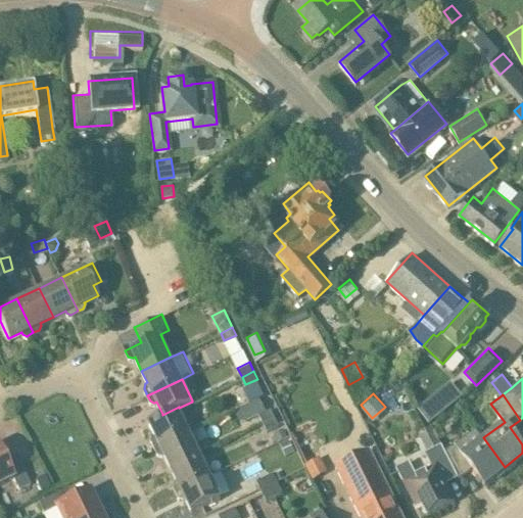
[(259,395),(240,405),(245,417),(265,408),(259,395)]
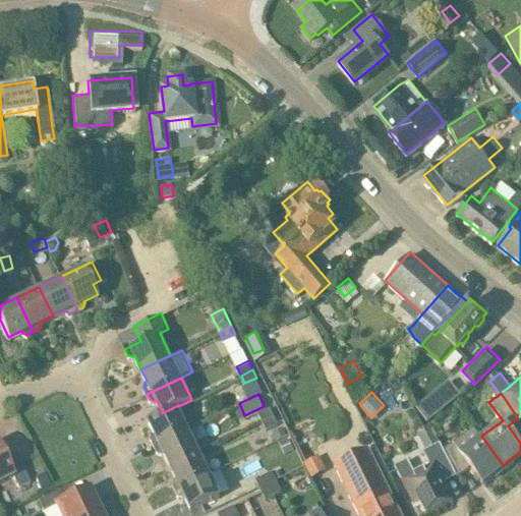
[(162,412),(148,418),(149,419),(154,432),(155,433),(153,434),(151,438),(154,444),(188,427),(178,406),(178,405),(162,413),(162,412)]
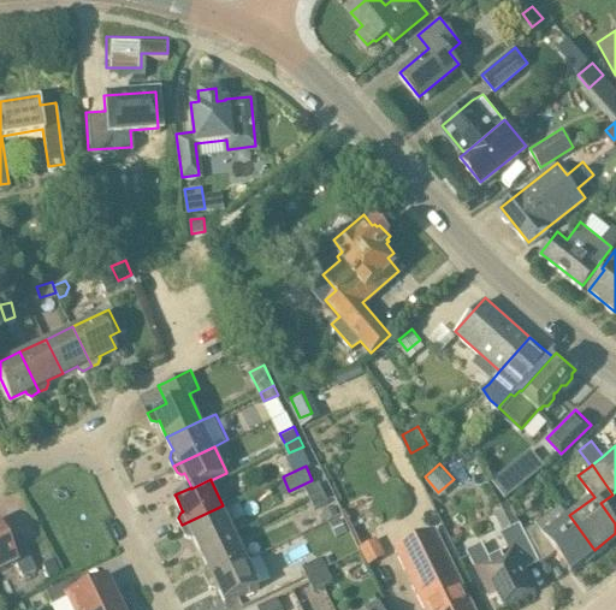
[(304,485),(311,496),(324,489),(319,479),(304,485)]
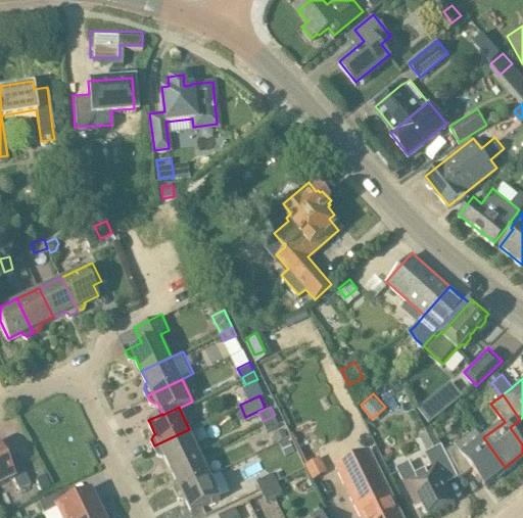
[(275,415),(264,421),(267,429),(279,423),(275,415)]
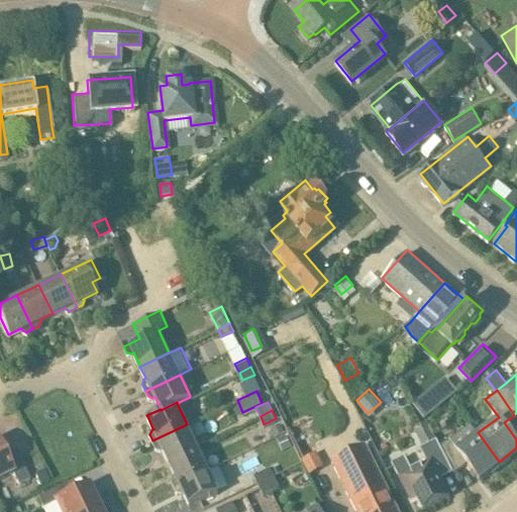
[(425,419),(413,425),(421,442),(433,436),(425,419)]
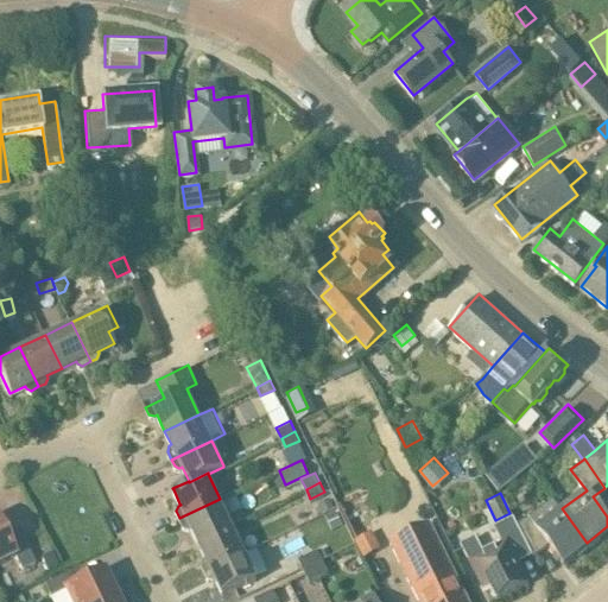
[(329,494),(317,500),(321,508),(322,511),(334,505),(329,494)]
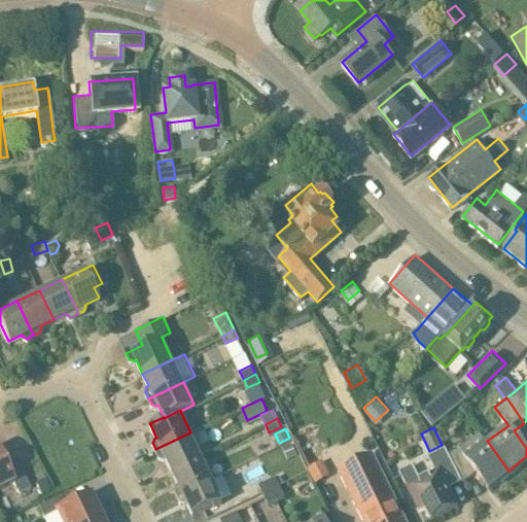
[(448,452),(450,456),(462,478),(463,480),(476,468),(489,486),(508,471),(487,441),(480,430),(459,445),(459,444),(448,452)]
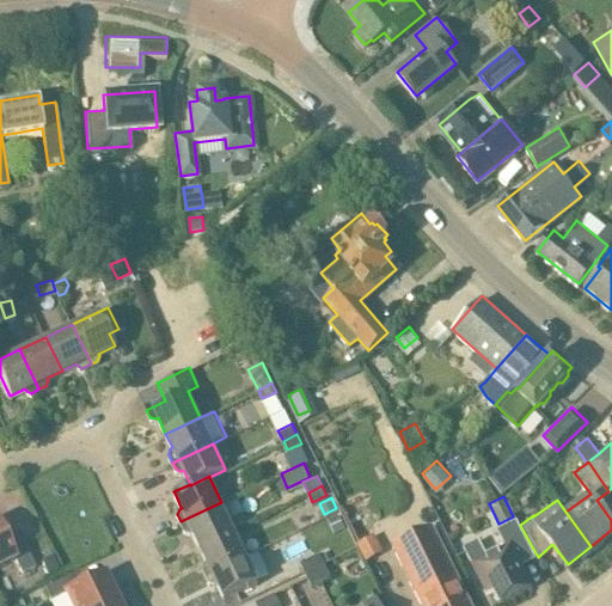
[(221,502),(181,521),(184,528),(189,531),(191,530),(199,545),(233,528),(221,502)]
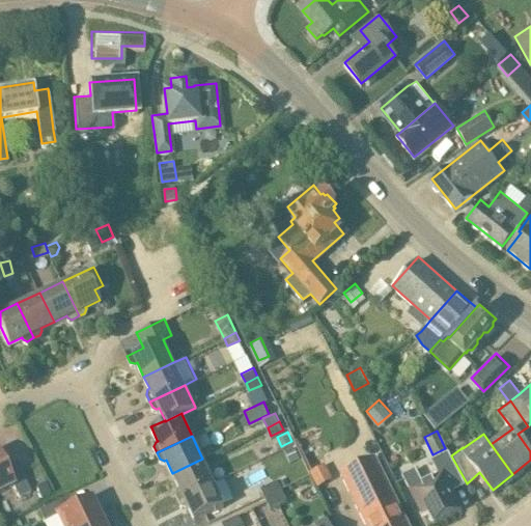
[(292,444),(285,448),(288,458),(297,454),(292,444)]
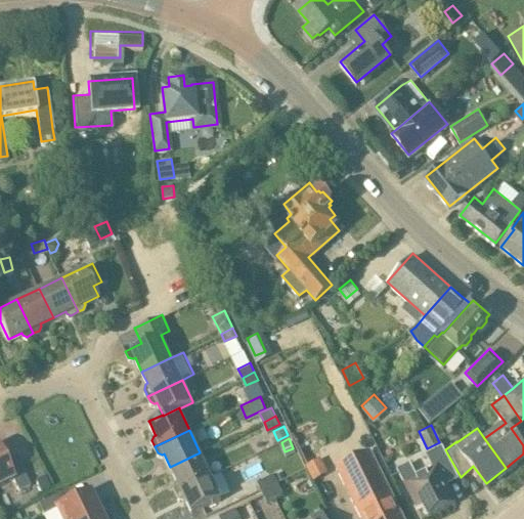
[(460,475),(447,453),(445,449),(442,442),(426,451),(433,466),(418,474),(409,460),(397,466),(413,499),(420,496),(429,514),(456,500),(447,482),(460,475)]
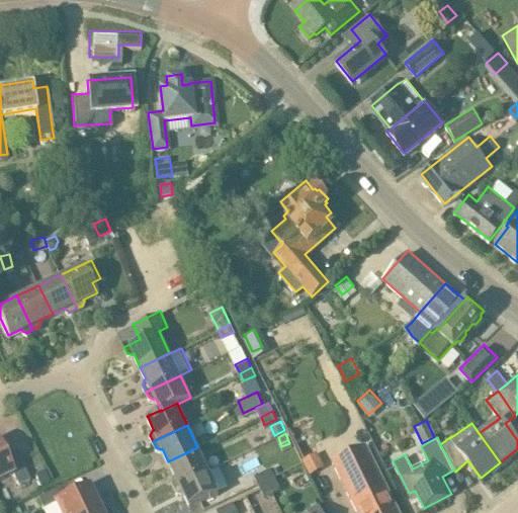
[(0,477),(13,471),(18,483),(29,478),(19,455),(8,460),(0,443),(0,477)]
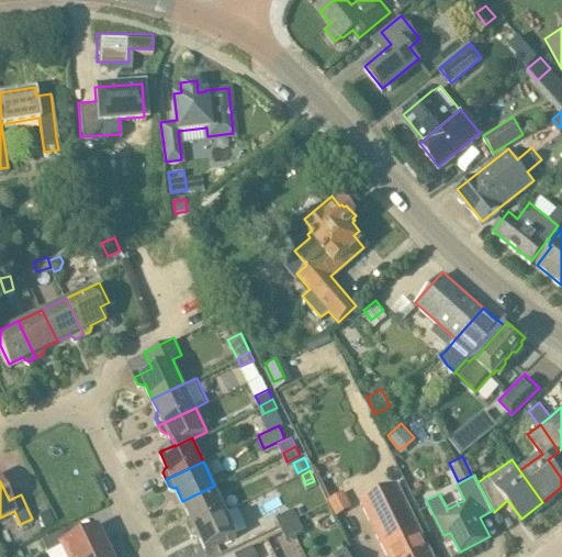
[(435,556),(397,481),(361,499),(390,556),(435,556)]
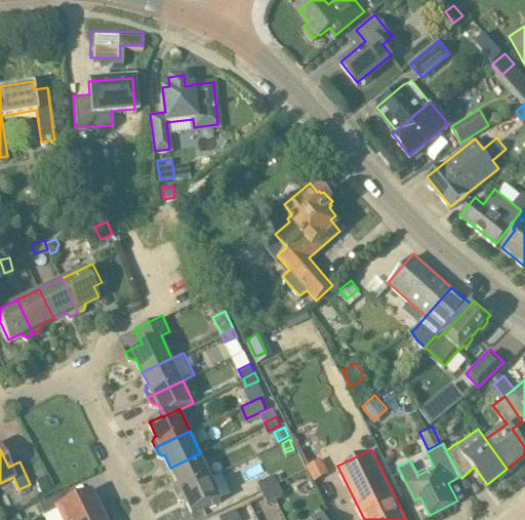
[(200,453),(170,468),(176,480),(174,481),(173,485),(176,492),(211,475),(200,453)]
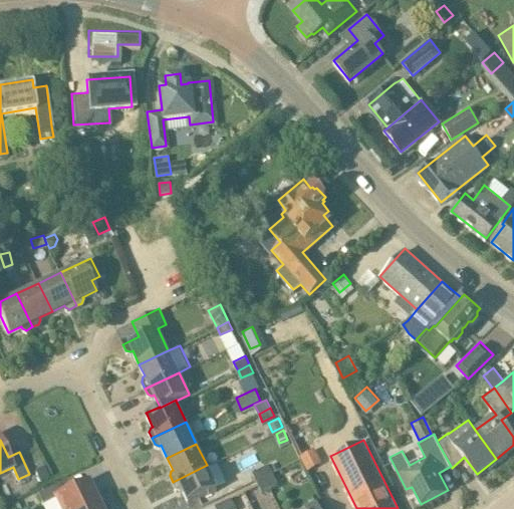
[(321,460),(313,446),(299,453),(306,468),(321,460)]
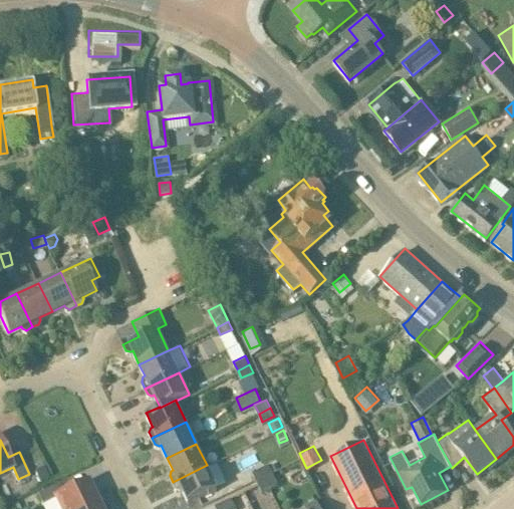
[(252,470),(256,478),(264,474),(272,470),(269,462),(252,470)]
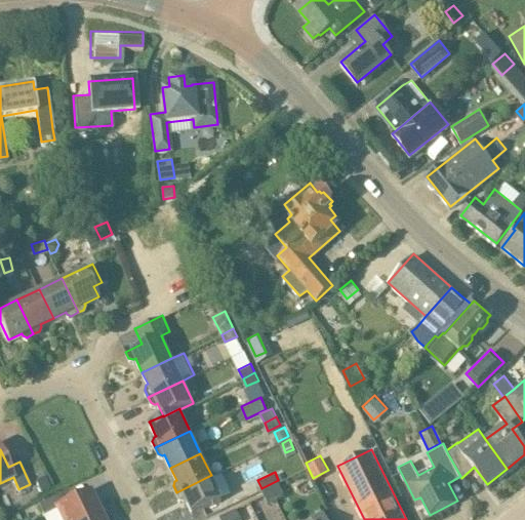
[(44,474),(35,479),(41,492),(50,487),(44,474)]
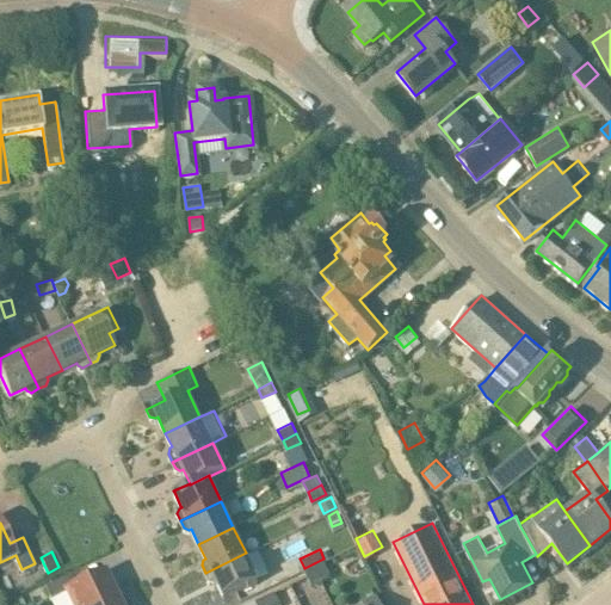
[(246,553),(205,573),(208,579),(214,581),(216,580),(223,596),(258,579),(246,553)]
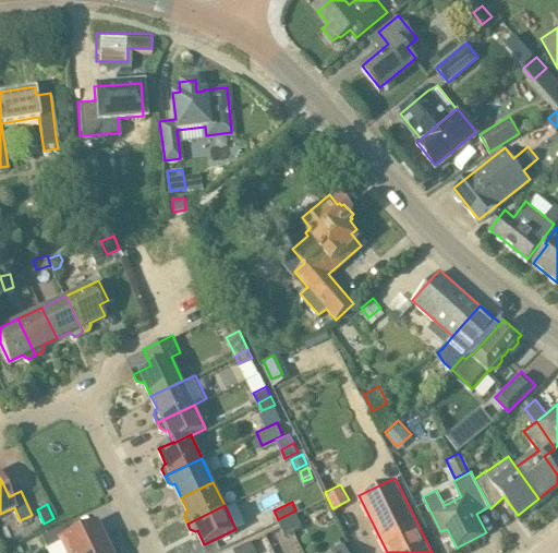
[(295,511),(287,515),(293,528),(302,524),(295,511)]
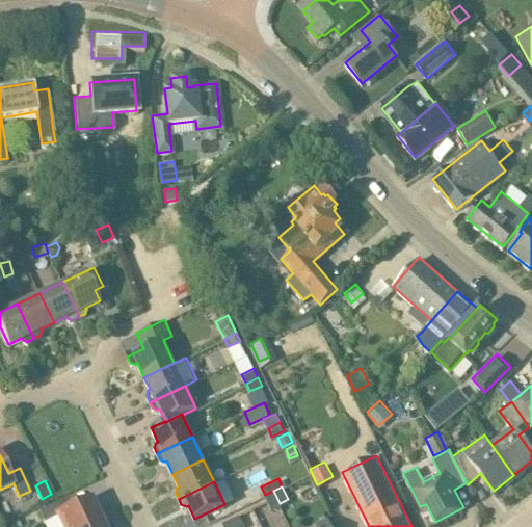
[(273,491),(265,495),(270,507),(280,503),(273,491)]
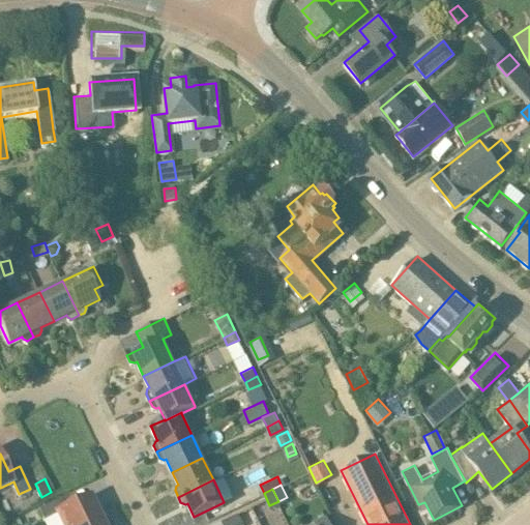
[(56,513),(62,524),(87,524),(101,519),(100,515),(105,513),(97,498),(93,500),(90,495),(66,506),(61,495),(38,506),(45,518),(56,513)]
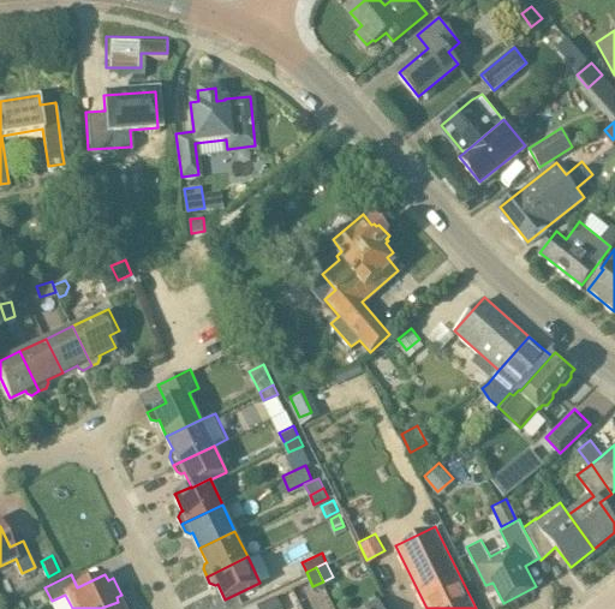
[(278,593),(267,598),(272,608),(279,608),(284,608),(278,593)]
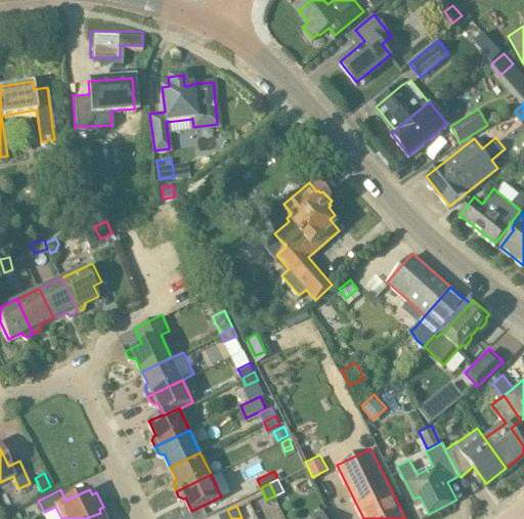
[(312,518),(328,518),(322,508),(311,514),(312,518)]
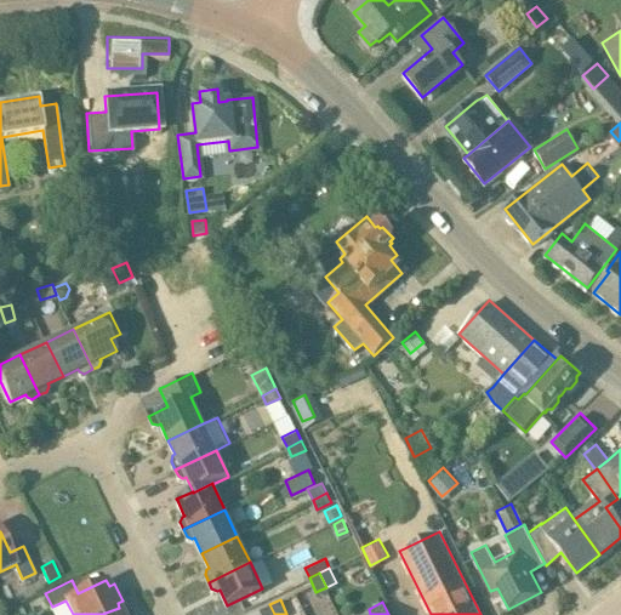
[(274,614),(269,604),(260,609),(262,614),(274,614)]
